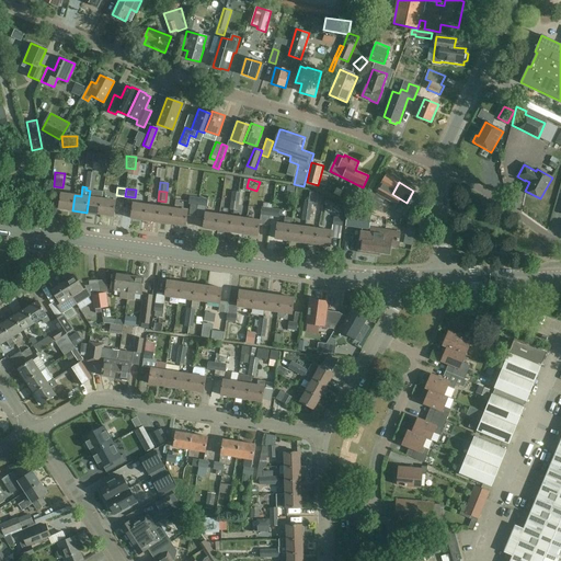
[(239,202),(240,193),(232,192),(231,201),(239,202)]
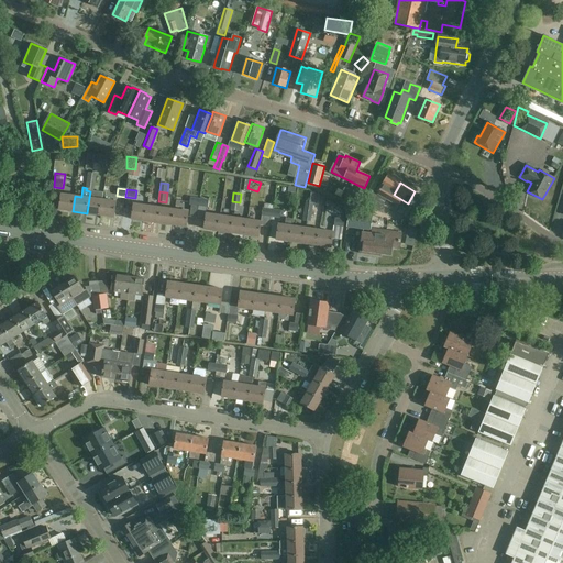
[(59,209),(73,211),(75,196),(61,194),(59,209)]
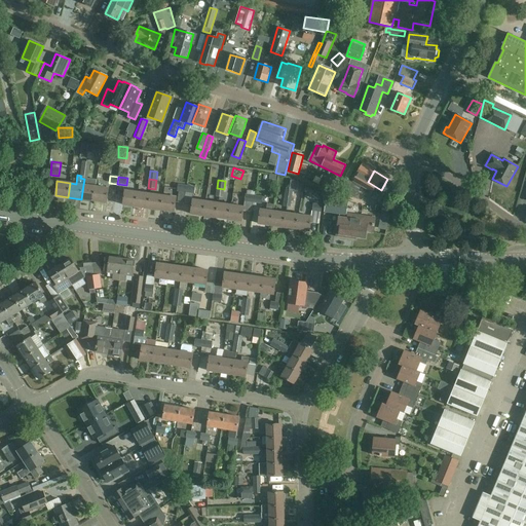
[(187,186),(178,184),(177,191),(179,192),(178,202),(184,203),(187,186)]
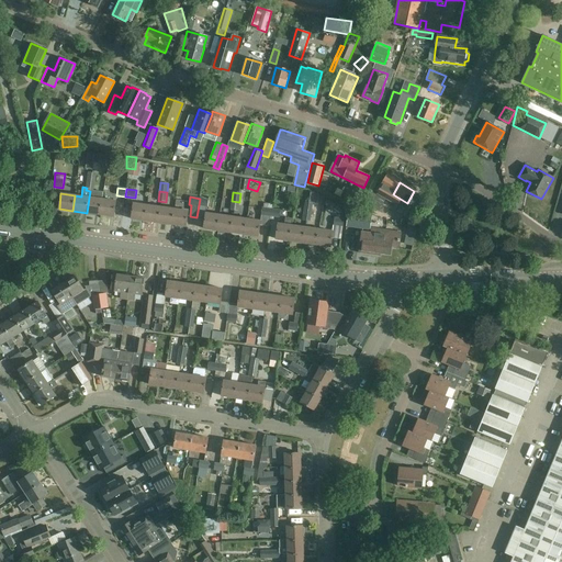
[(87,213),(100,214),(102,200),(89,198),(87,213)]
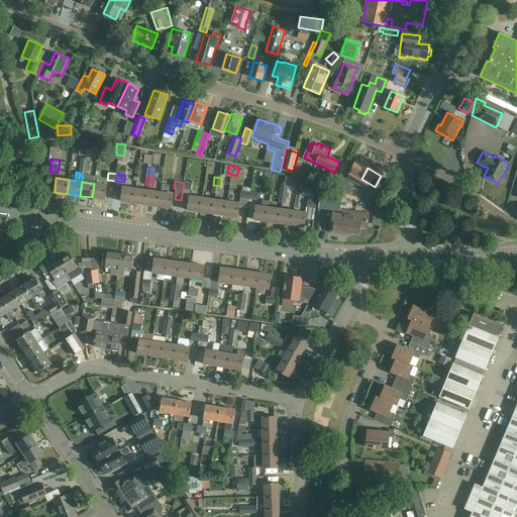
[(181,200),(187,201),(188,190),(193,191),(194,184),(192,184),(184,183),(181,200)]
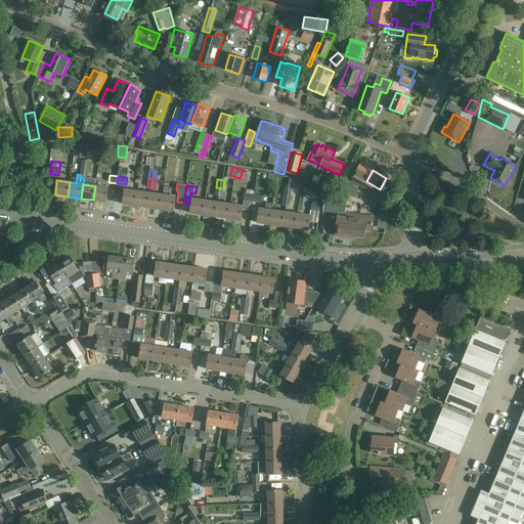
[(95,186),(93,200),(106,202),(108,187),(95,186)]
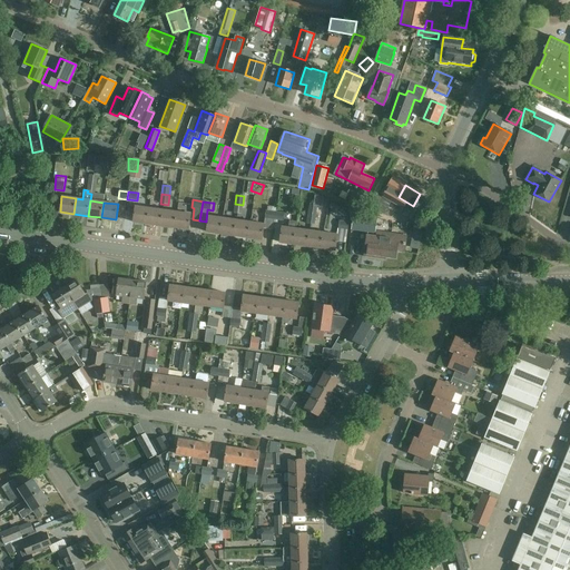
[(242,215),(243,205),(235,204),(234,214),(242,215)]
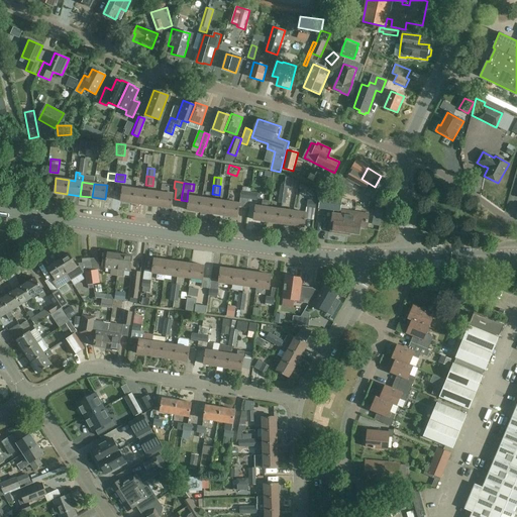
[(281,186),(280,195),(287,196),(288,187),(281,186)]
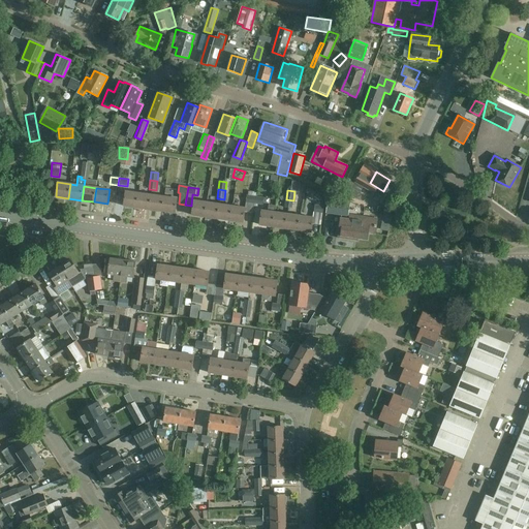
[(124,206),(136,208),(138,193),(126,191),(124,206)]
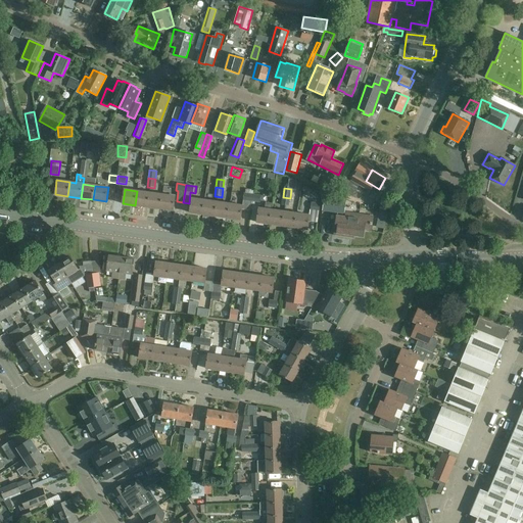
[(135,205),(148,207),(150,193),(137,191),(135,205)]
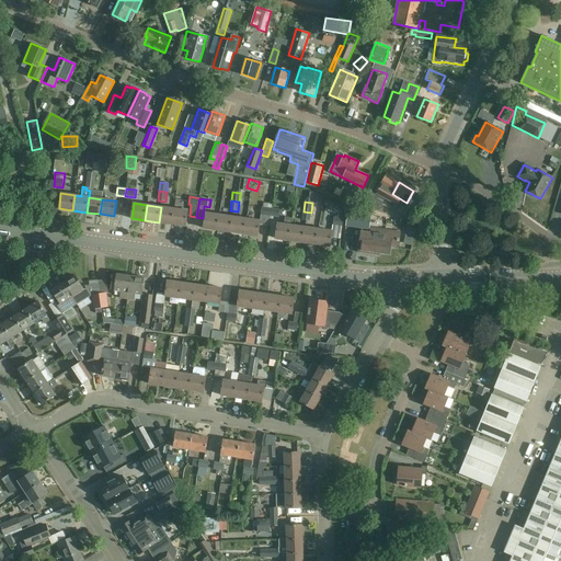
[(159,222),(172,225),(174,209),(161,207),(159,222)]
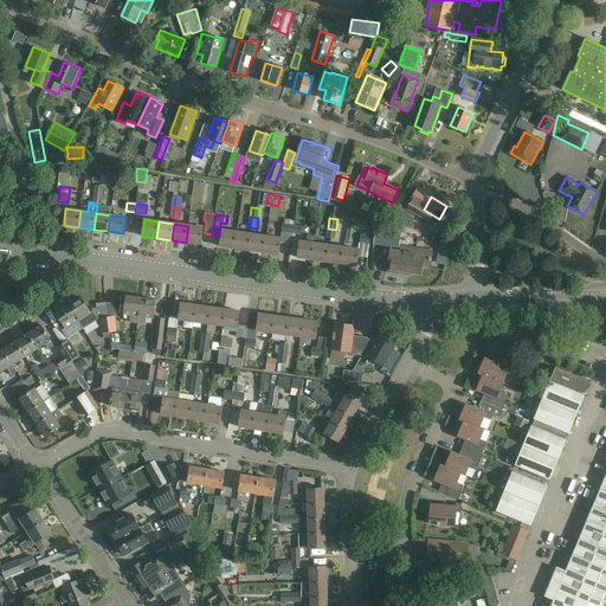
[(281,244),(289,245),(292,225),(283,224),(281,244)]
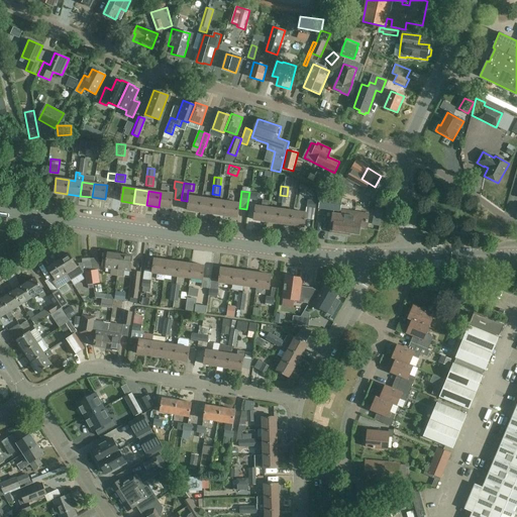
[(257,193),(249,192),(246,209),(253,210),(253,205),(256,205),(257,193)]
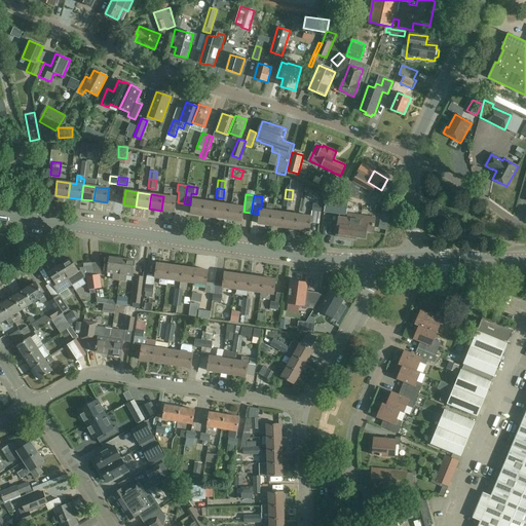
[(163,196),(161,211),(175,212),(177,198),(163,196)]
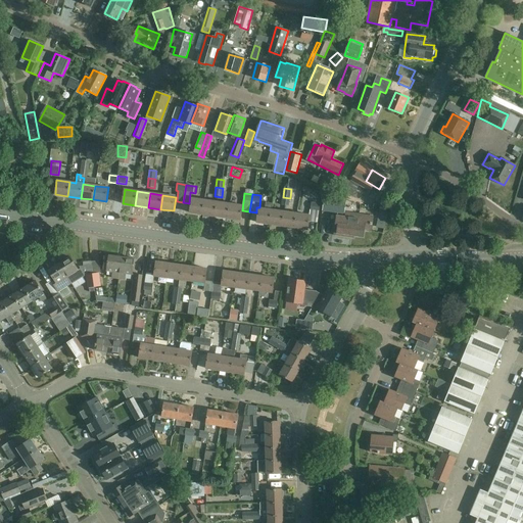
[(283,197),(282,205),(289,206),(290,198),(283,197)]
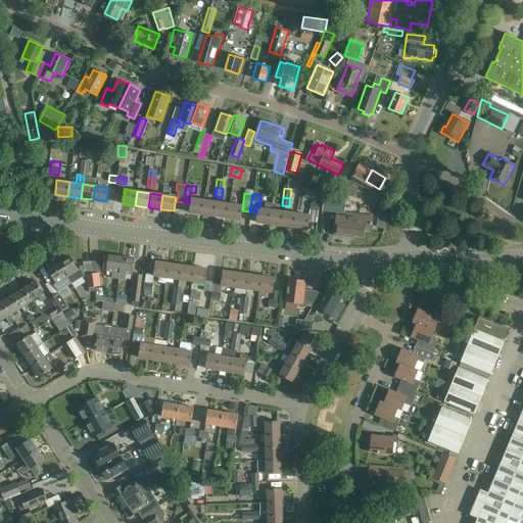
[(189,214),(202,215),(204,200),(191,198),(189,214)]
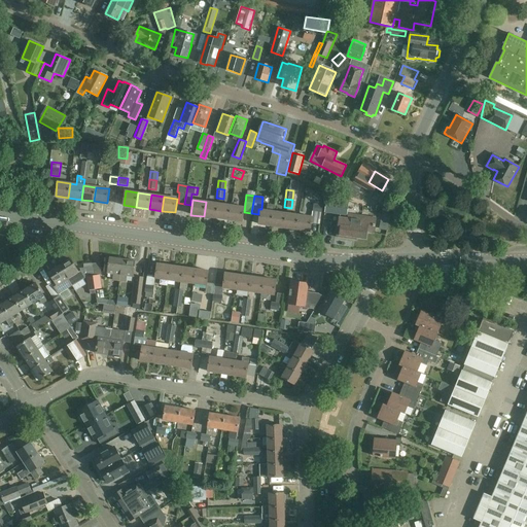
[(347,216),(349,204),(325,201),(324,213),(347,216)]
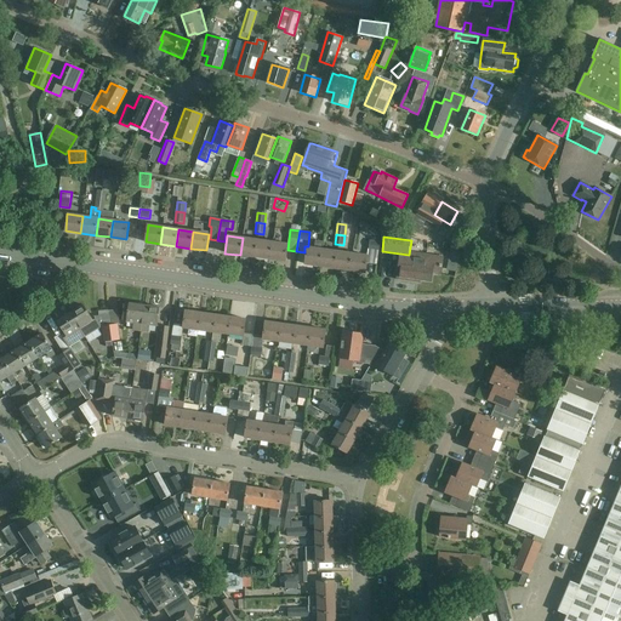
[(257,240),(243,238),(240,255),(255,257),(257,240)]
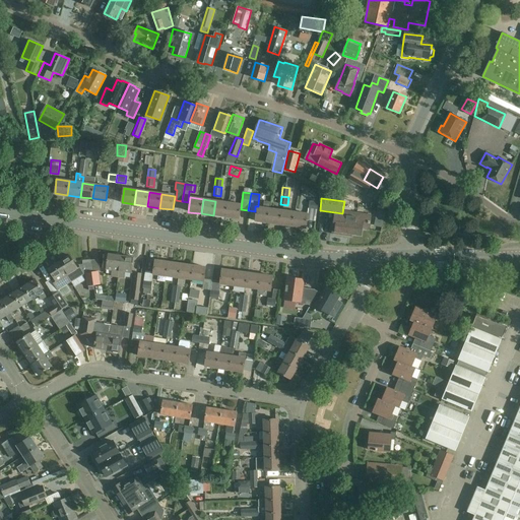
[(213,215),(226,217),(229,203),(215,201),(213,215)]
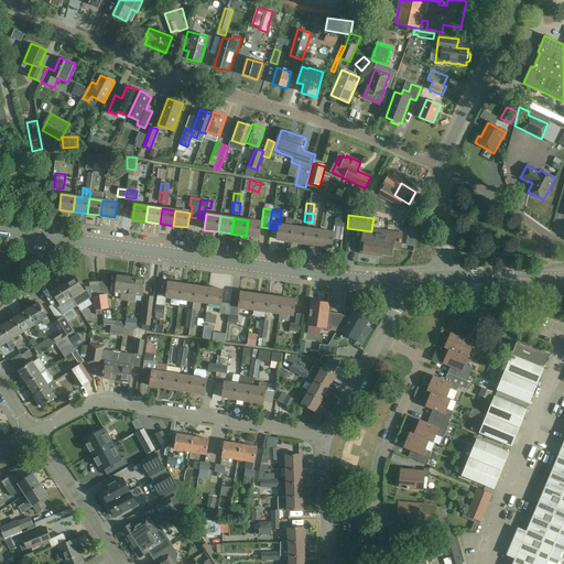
[(261,223),(248,220),(246,236),(259,238),(261,223)]
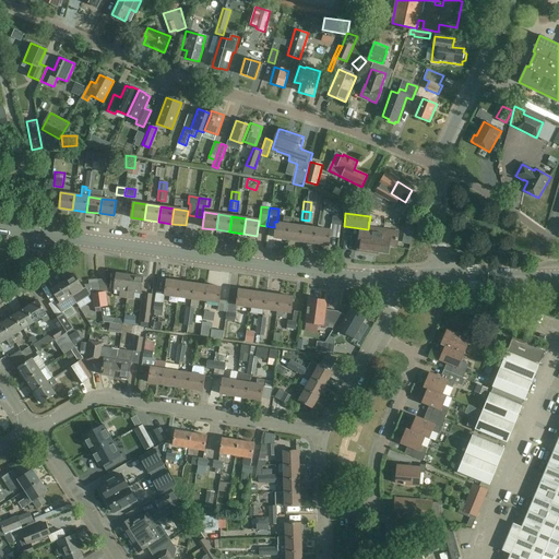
[(274,238),(288,240),(290,225),(276,223),(274,238)]
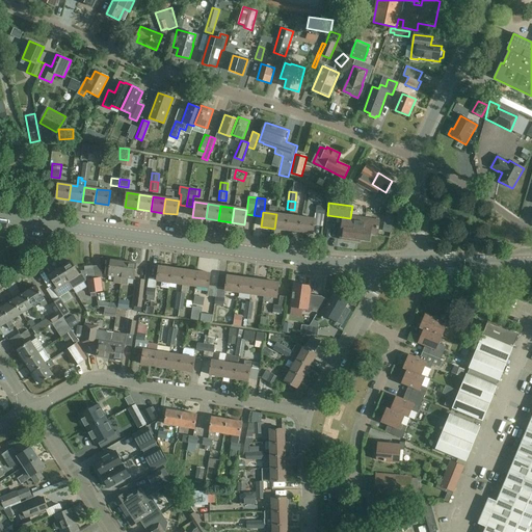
[(289,215),(276,214),(274,229),(286,230),(289,215)]
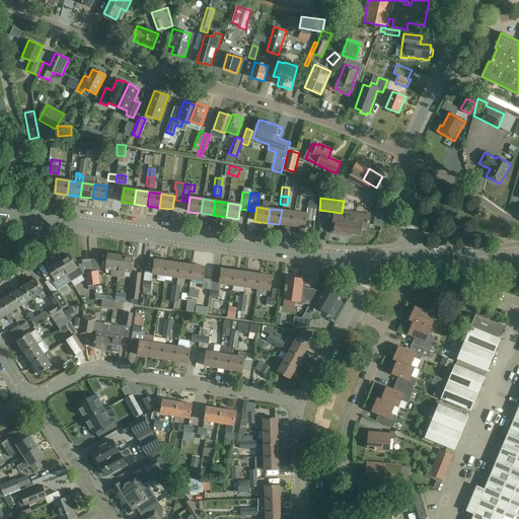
[(279,224),(292,226),(294,212),(282,210),(279,224)]
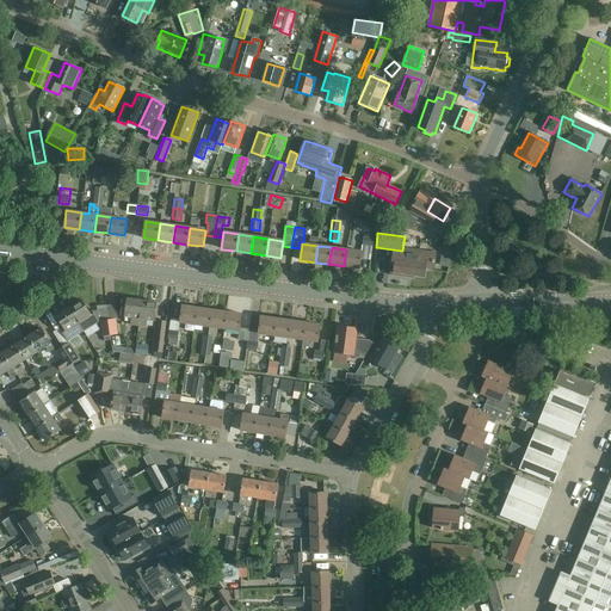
[(362,252),(346,250),(344,266),(359,269),(362,252)]
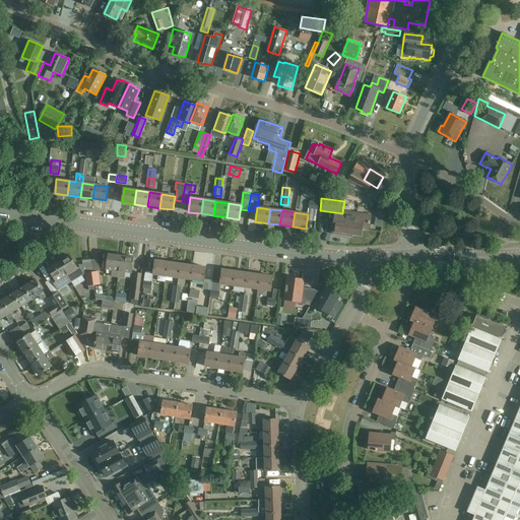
[(351,234),(361,236),(362,229),(369,230),(371,216),(346,212),(345,216),(335,215),(333,228),(336,229),(335,233),(351,235),(351,234)]
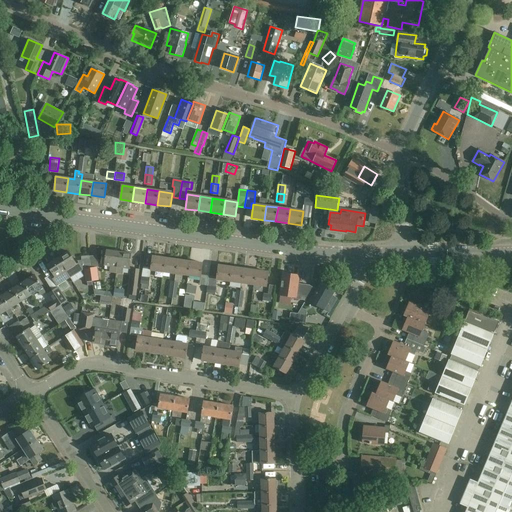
[(110,272),(116,273),(119,251),(106,250),(104,265),(111,266),(110,272)]
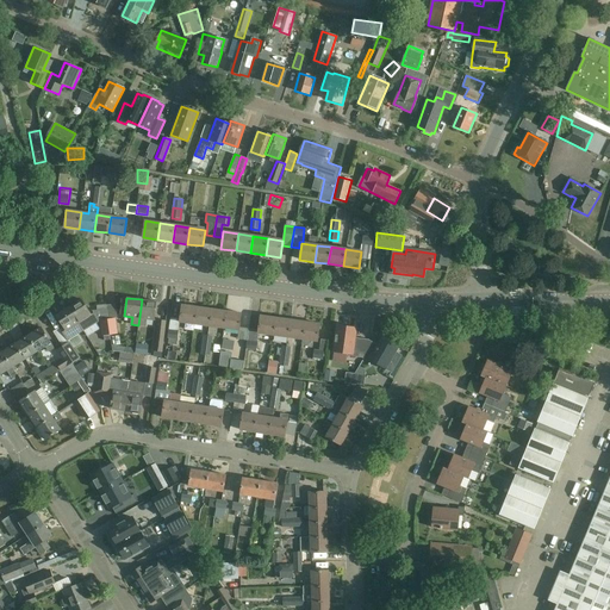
[(81,299),(69,306),(83,331),(99,322),(91,309),(88,311),(81,299)]
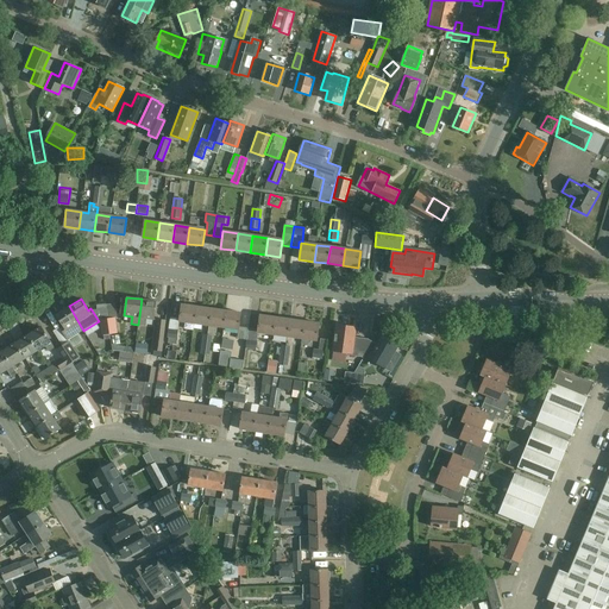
[(157,301),(142,299),(138,325),(145,326),(146,319),(154,320),(157,301)]
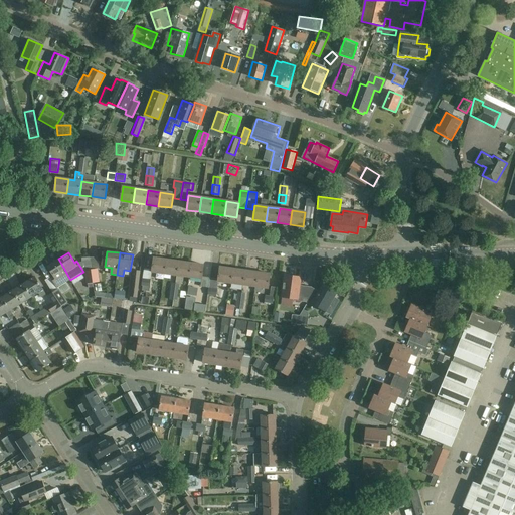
[(91,270),(93,283),(99,282),(98,269),(99,269),(98,258),(90,258),(91,270)]
